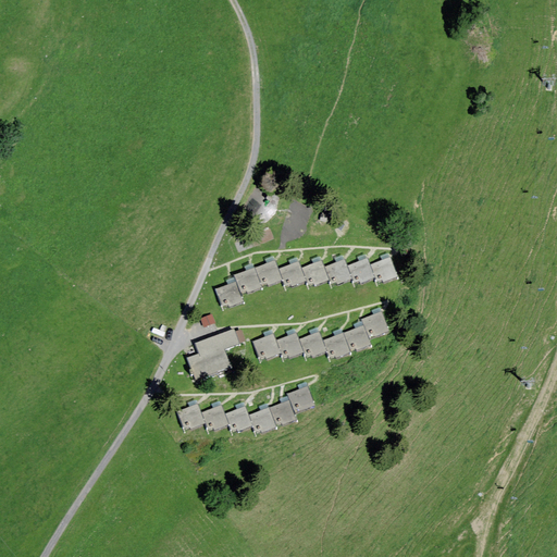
[(217,288),(225,309),(245,302),(242,295),(283,280),(286,288),(307,281),(309,287),(332,279),(333,283),(355,275),(357,283),(378,275),(381,282),(398,275),(392,258),(370,267),(368,260),(349,267),(346,259),(325,267),(323,261),(304,269),(301,261),(281,269),(276,259),(234,274),(236,281),(217,288)]
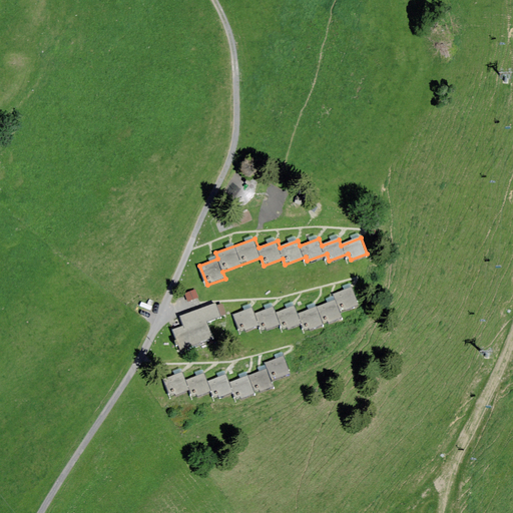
[(232,317),(239,337),(260,330),(262,335),(282,329),(283,333),(303,326),(306,334),(343,321),(341,316),(362,309),(354,287),(331,295),(333,301),(300,312),(297,304),(278,311),(277,307),(254,314),(253,309),(232,317)]
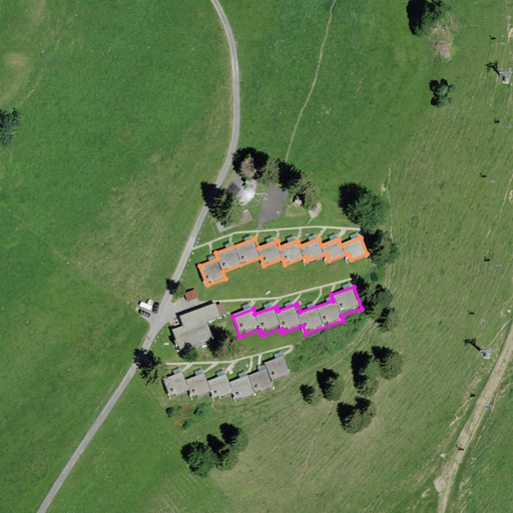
[(195,292),(183,296),(186,304),(198,300),(195,292)]
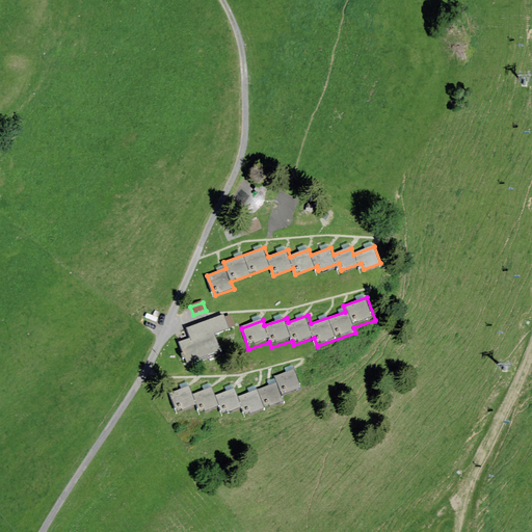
[(193,338),(182,343),(188,361),(220,349),(214,334),(229,328),(223,317),(190,329),(191,334),(193,338)]
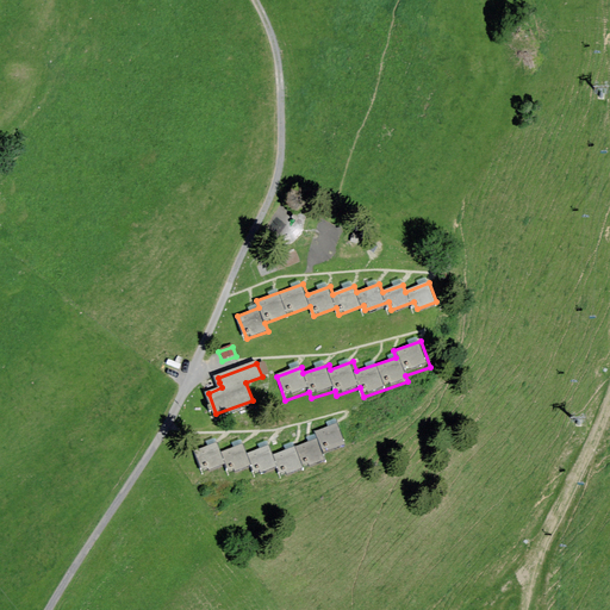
[(219,443),(194,453),(201,475),(226,467),(229,474),(230,477),(253,468),(256,477),(280,470),(282,478),(305,471),(324,464),(323,458),(348,448),(340,424),(313,433),(316,440),(274,455),(271,446),(248,453),(246,444),(222,453),(219,443)]
